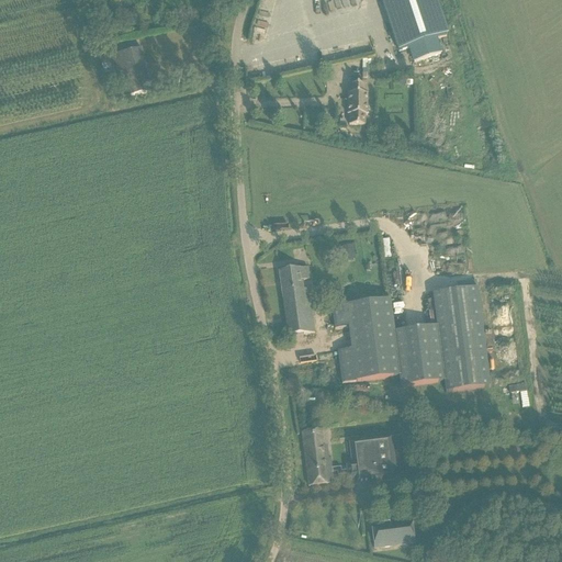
[(380,0),(398,53),(408,49),(414,65),(441,56),(437,40),(446,37),(434,0),(380,0)]
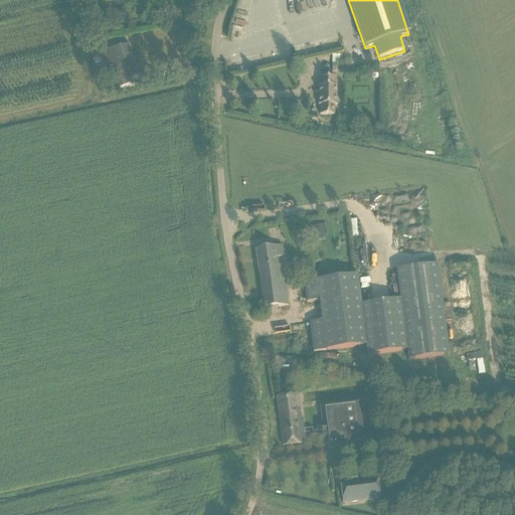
[(130,47),(100,53),(109,93),(138,88),(130,47)]
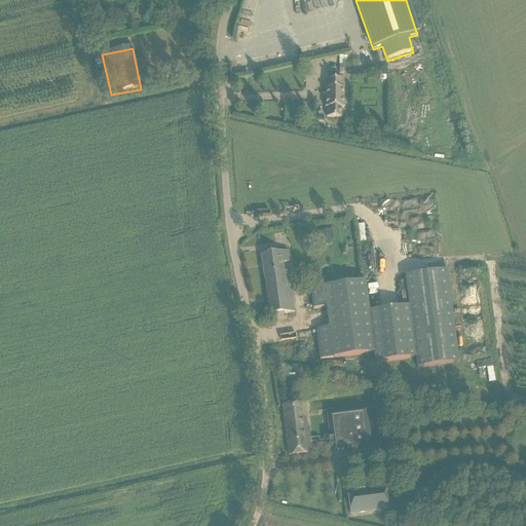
[(183,66),(184,78),(198,76),(197,64),(183,66)]
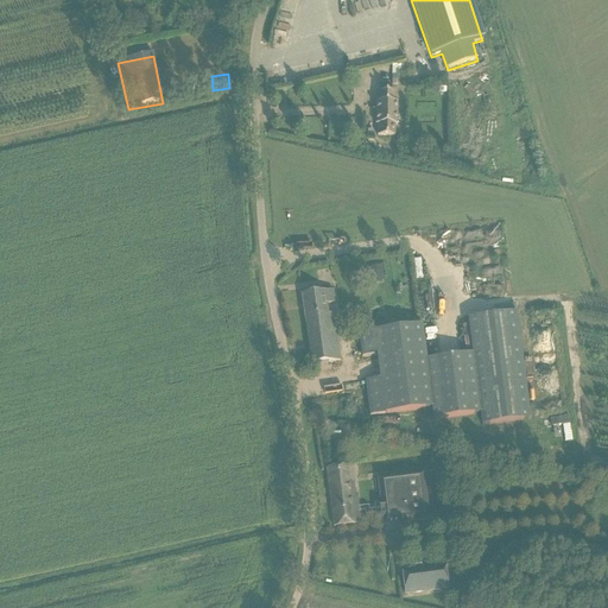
[(378,137),(390,137),(394,137),(394,126),(397,126),(397,103),(394,103),(394,93),(378,93),(378,103),(375,103),(375,126),(378,126),(378,137)]
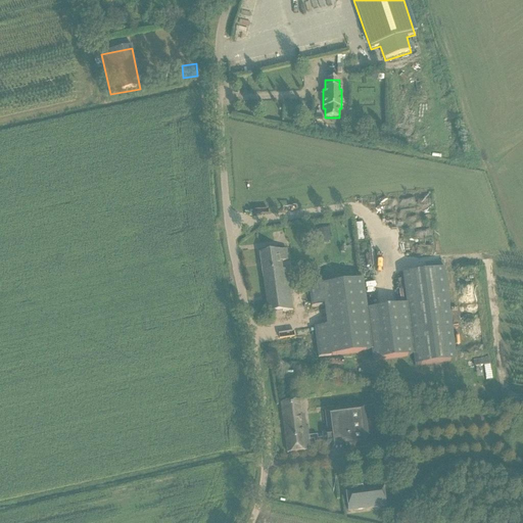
[(318,230),(320,245),(330,243),(328,228),(318,230)]
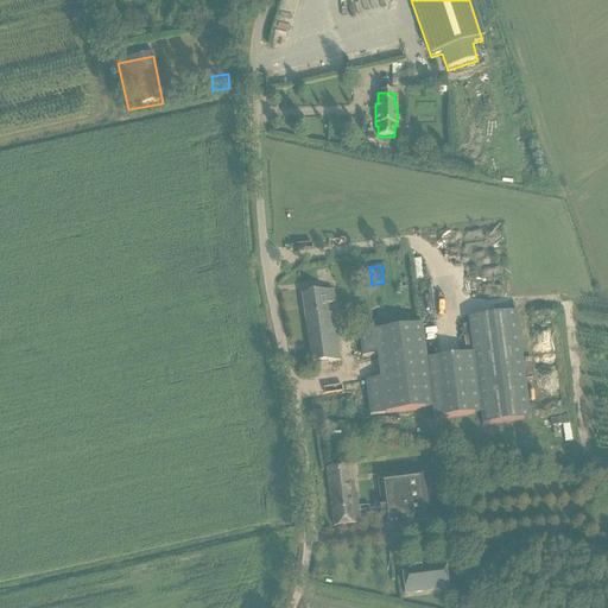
[(323,292),(312,293),(301,296),(311,366),(340,361),(333,314),(327,315),(325,305),(336,303),(335,293),(334,293),(333,291),(323,292)]
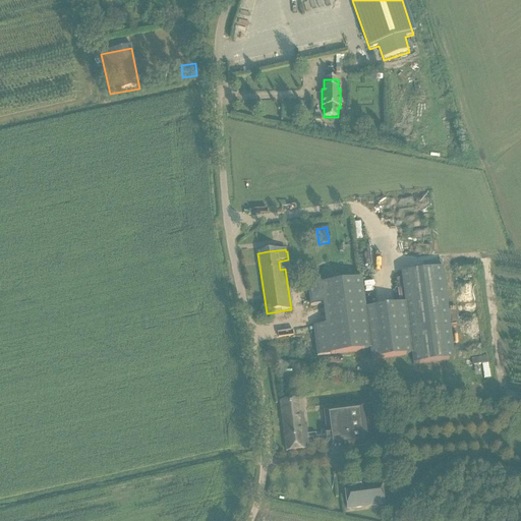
[(323,284),(307,286),(310,306),(323,305),(325,326),(312,327),(316,357),(369,350),(370,360),(411,355),(412,365),(454,360),(442,269),(400,275),(404,304),(365,309),(361,279),(323,284)]
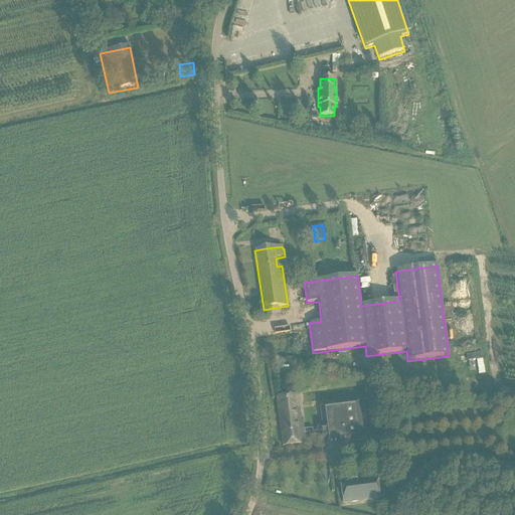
[(478,374),(485,373),(484,353),(466,353),(467,361),(477,360),(478,374)]
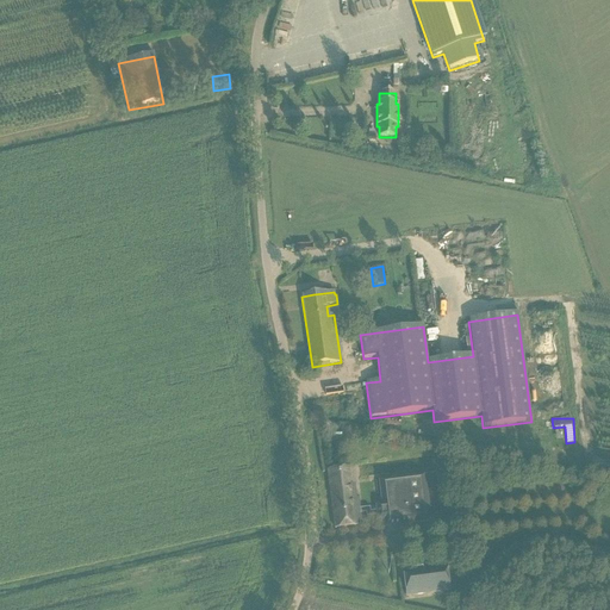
[(350,485),(348,468),(327,471),(335,530),(362,527),(360,514),(366,514),(366,517),(383,515),(385,528),(430,522),(430,520),(441,518),(439,503),(441,503),(437,474),(379,481),(383,511),(369,512),(369,508),(361,509),(360,499),(358,499),(355,484),(350,485)]
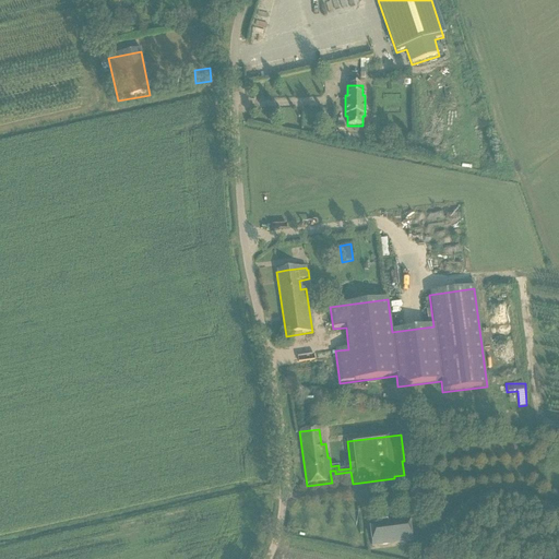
[(408,519),(369,524),(372,547),(412,542),(408,519)]
